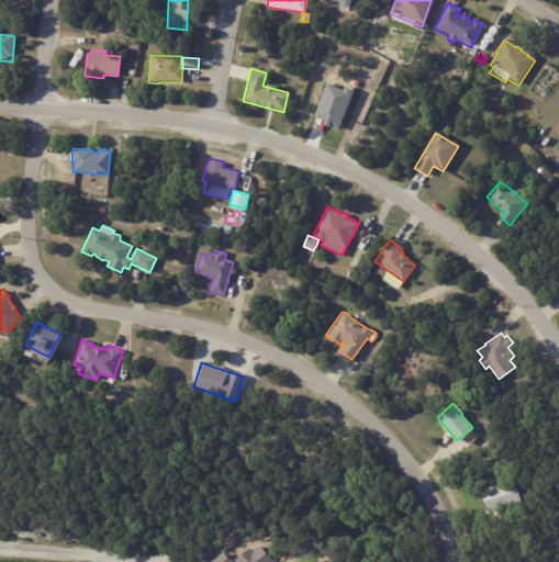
[(487,508),(481,490),(482,490),(481,487),(494,483),(495,485),(513,480),(518,498),(487,508)]
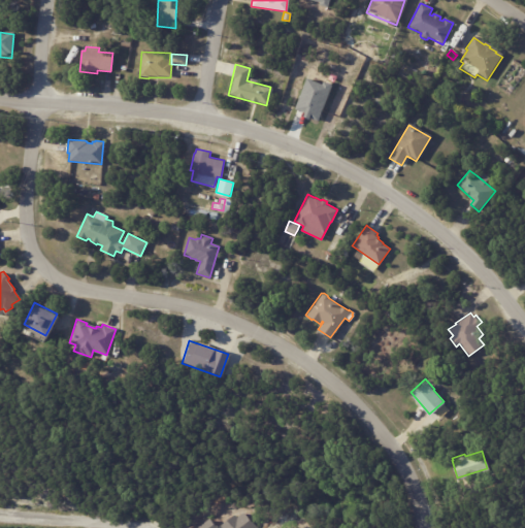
[(245,527),(250,525),(238,509),(214,527),(206,518),(195,526),(196,527),(245,527)]
